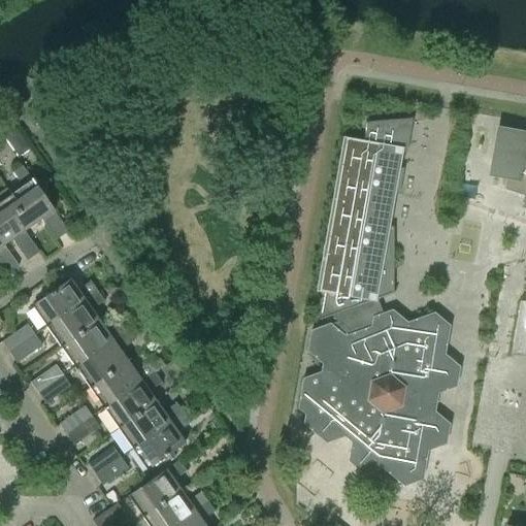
[(321,318),(333,315),(339,320),(313,329),(309,349),(324,361),(323,370),(304,376),(299,406),(306,413),(305,422),(327,440),(346,434),(353,440),(349,459),(365,472),(383,466),(404,485),(423,478),(428,450),(447,442),(450,423),(428,404),(430,394),(456,385),(460,365),(445,353),(450,324),(436,311),(408,321),(394,308),(385,313),(379,298),(396,291),(396,290),(394,290),(394,225),(387,224),(393,192),(400,193),(404,167),(397,165),(400,150),(407,151),(414,117),(367,121),(367,122),(368,122),(364,142),(347,139),(320,287),(327,288),(322,317),(321,317),(321,318)]
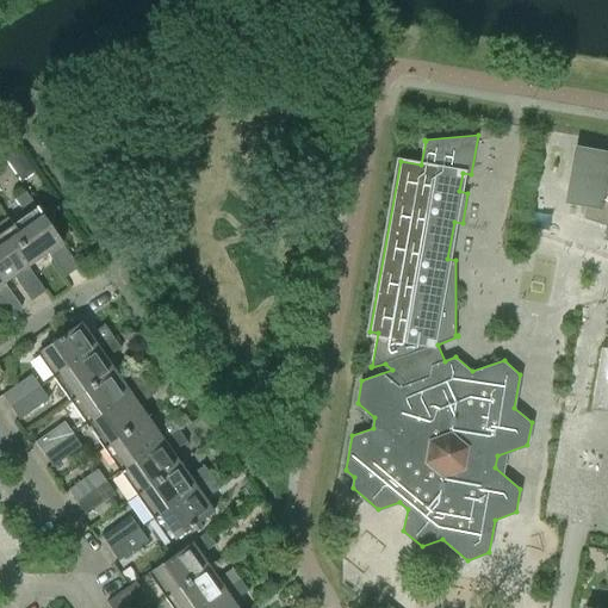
[(607,154),(577,148),(568,199),(587,203),(584,217),(607,224),(605,239),(607,239),(607,154)]
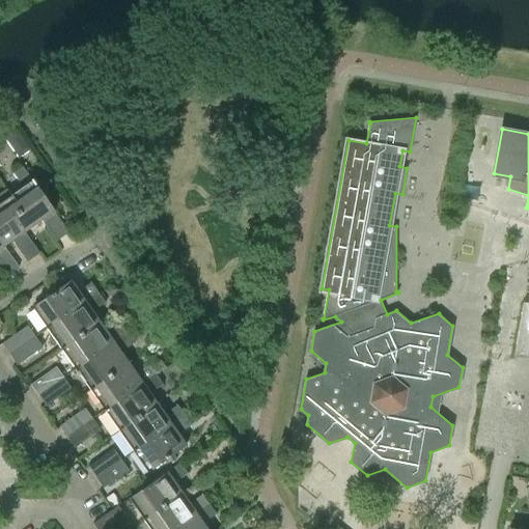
[(15,215),(25,231),(55,210),(24,165),(15,171),(23,185),(11,193),(23,209),(15,215)]
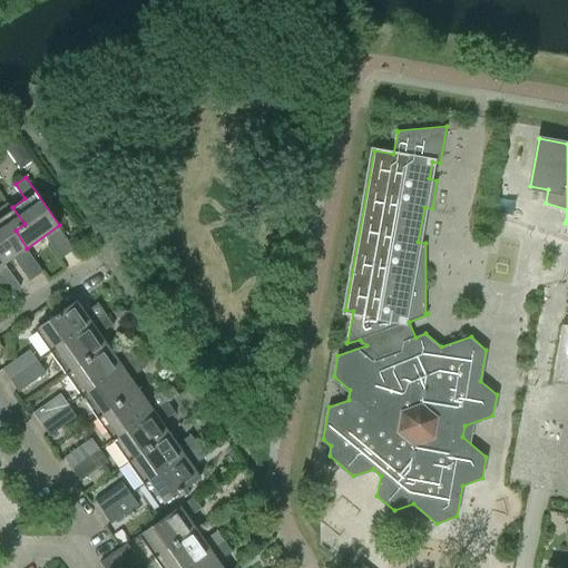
[(0,256),(5,264),(27,248),(16,231),(25,224),(12,207),(8,201),(0,206),(0,256)]
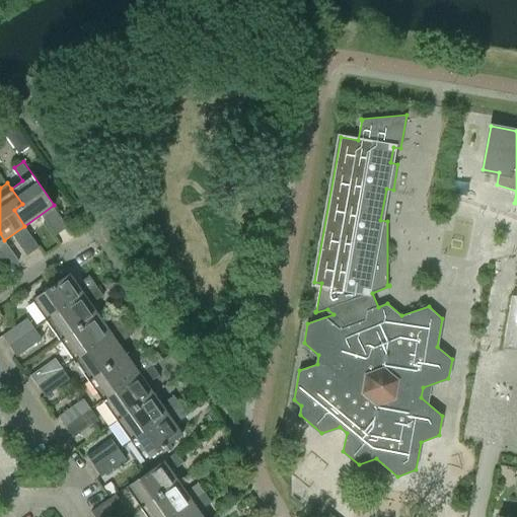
[(48,318),(97,284),(90,274),(77,283),(70,272),(37,295),(47,309),(43,312),(48,318)]
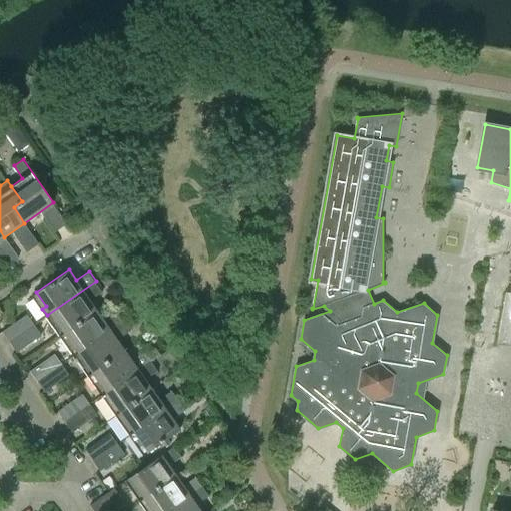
[(96,281),(47,315),(51,322),(55,319),(64,333),(97,309),(91,300),(103,291),(96,281)]
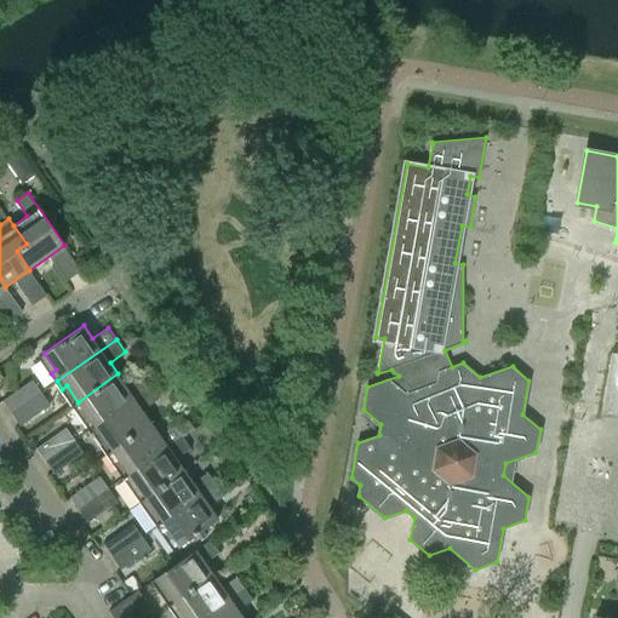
[(617,353),(612,352),(601,415),(617,418),(617,353)]
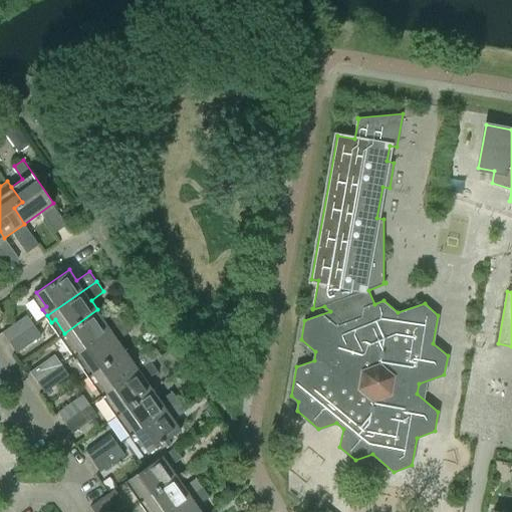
[(97,309),(64,333),(73,346),(70,348),(74,355),(123,320),(116,310),(104,319),(97,309)]
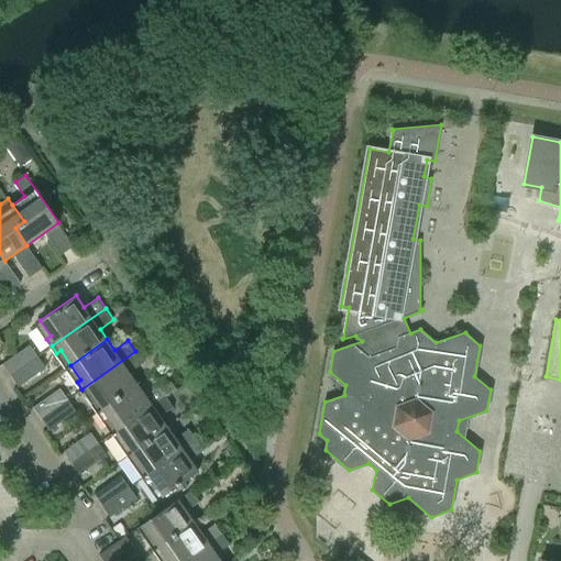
[(3,363),(11,374),(39,355),(30,344),(3,363)]
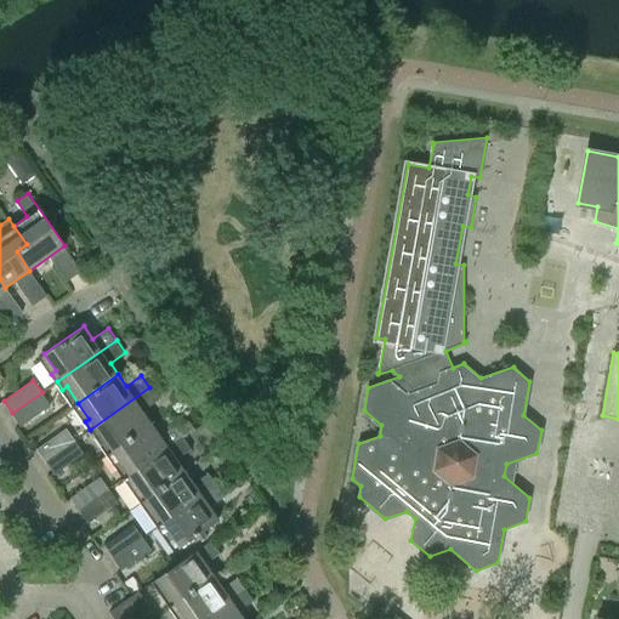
[(160,380),(149,387),(155,396),(165,388),(160,380)]
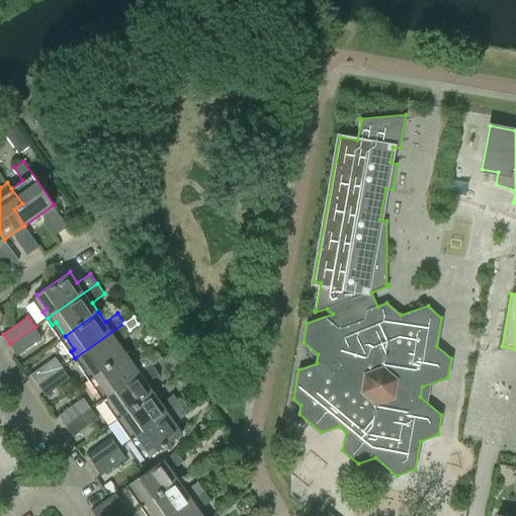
[(93,375),(126,352),(119,342),(132,334),(124,323),(75,358),(80,364),(84,362),(93,375)]
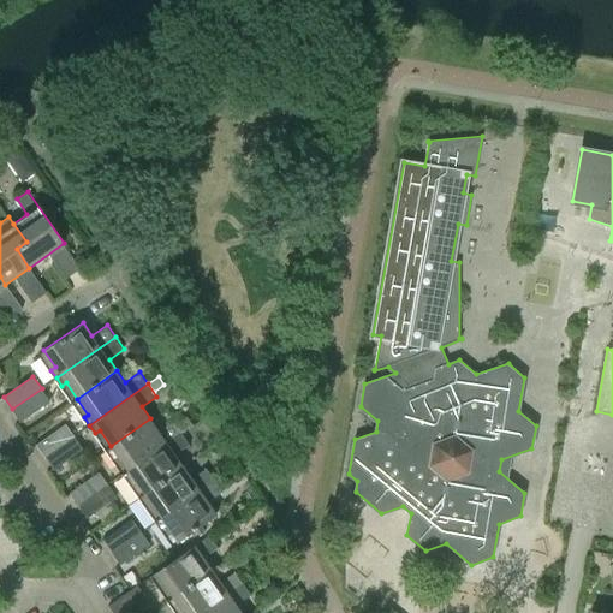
[(42,388),(12,409),(21,421),(51,400),(42,388)]
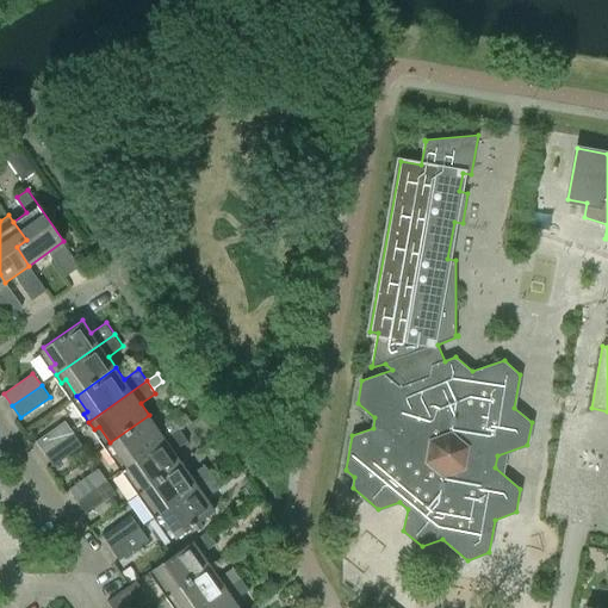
[(186,413),(174,420),(180,428),(192,420),(186,413)]
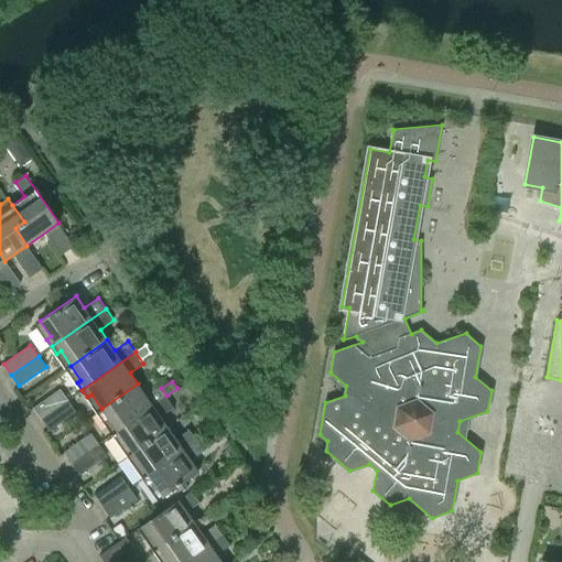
[(112,434),(166,396),(161,388),(159,385),(146,395),(138,384),(101,409),(111,423),(107,427),(112,434)]
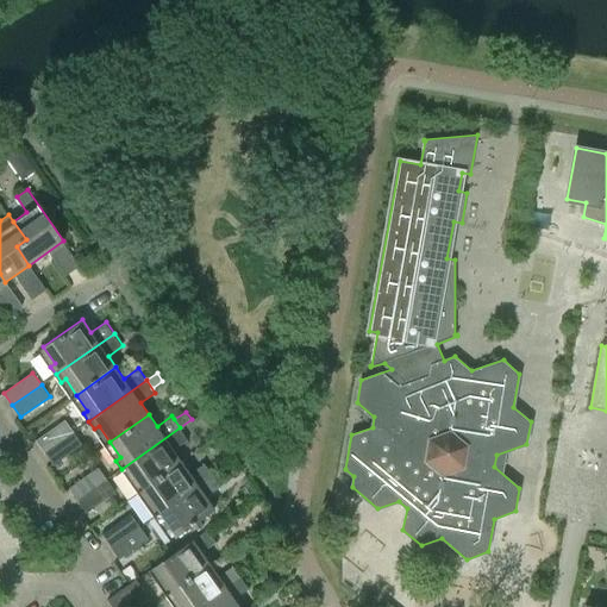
[(37,439),(45,451),(74,431),(66,419),(37,439)]
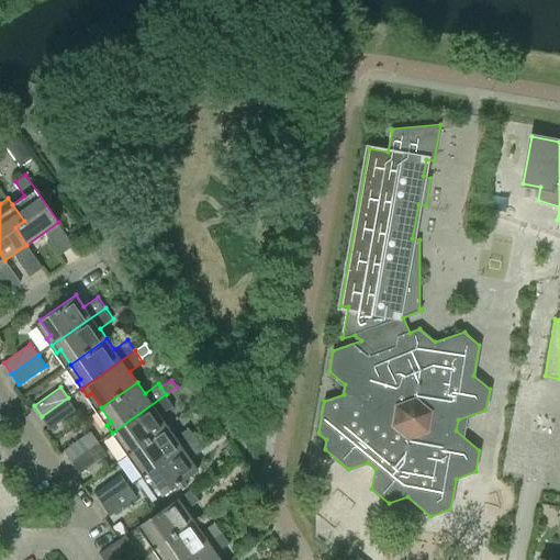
[(132,451),(167,425),(160,415),(174,405),(166,394),(112,433),(118,439),(121,437),(132,451)]
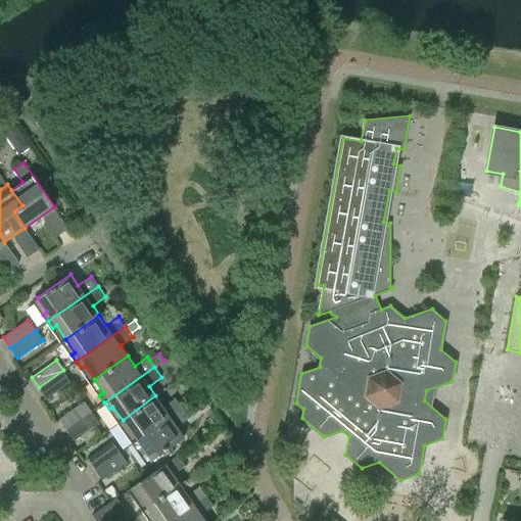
[(63,370),(39,387),(46,398),(70,381),(63,370)]
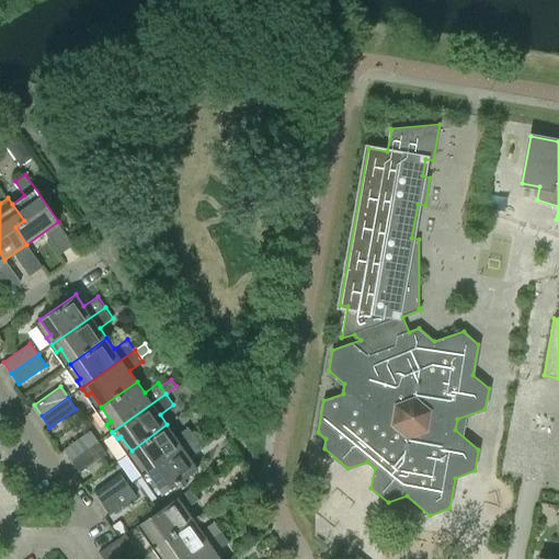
[(141,475),(196,436),(187,425),(174,435),(167,424),(132,451),(141,465),(137,467),(141,475)]
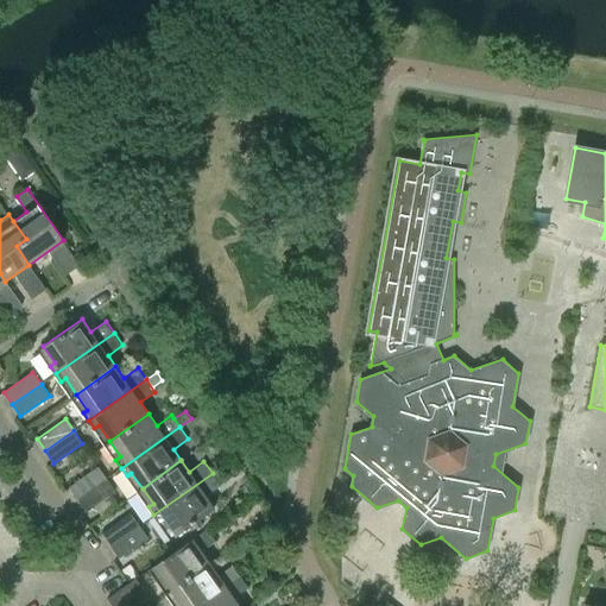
[(69,486),(79,498),(107,478),(99,466),(69,486)]
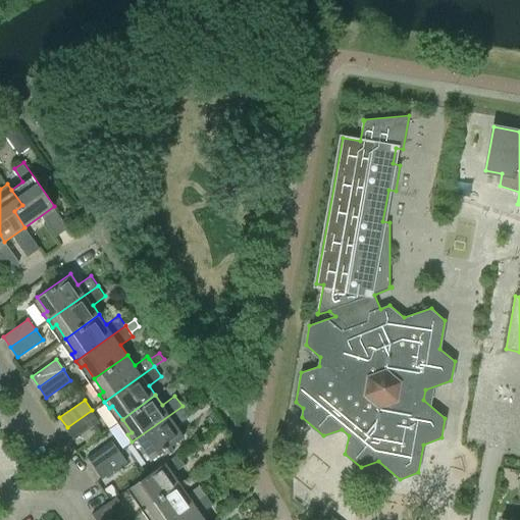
[(183,406),(132,442),(137,449),(141,446),(151,460),(165,449),(170,446),(185,436),(176,425),(190,417),(183,406)]
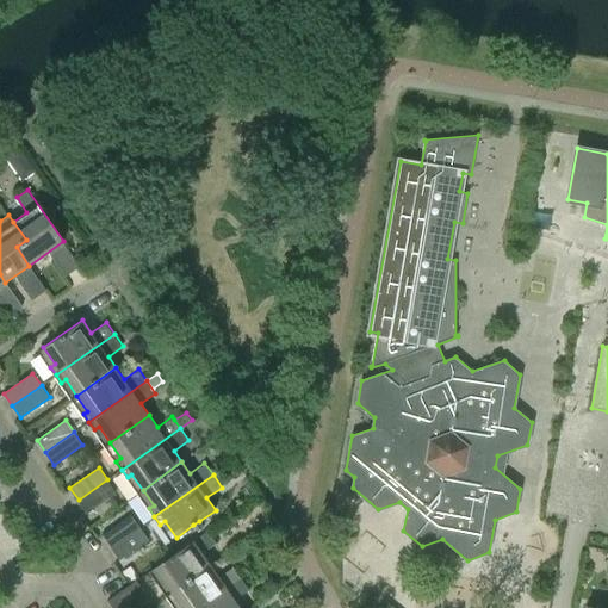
[(107,479),(79,500),(87,512),(116,491),(107,479)]
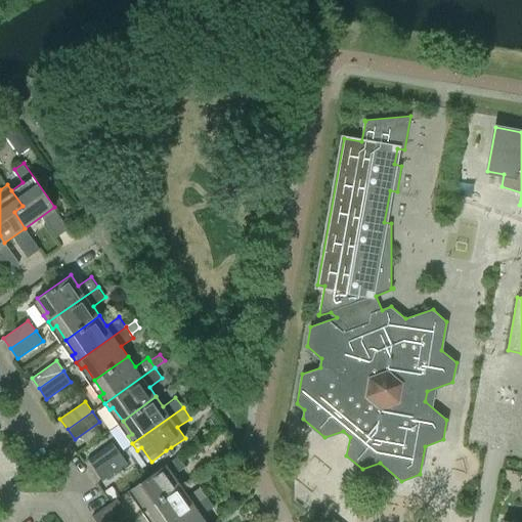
[(88,459),(95,469),(121,451),(113,441),(88,459)]
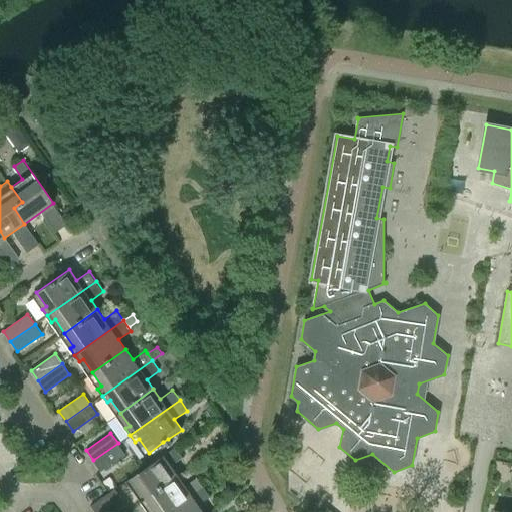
[(168,439),(163,442),(167,447),(172,443),(168,439)]
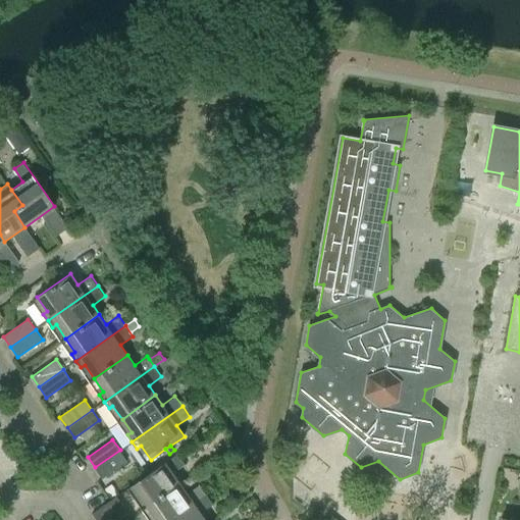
[(120,450),(95,467),(102,478),(127,461),(120,450)]
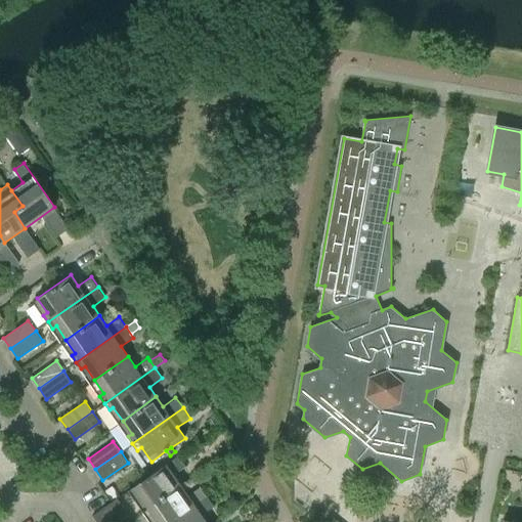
[(146,509),(180,484),(174,475),(186,466),(178,454),(132,487),(132,488),(128,490),(133,497),(137,495),(146,509)]
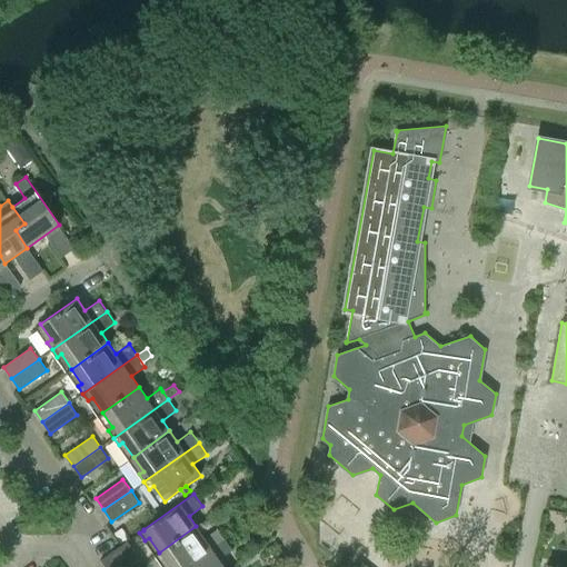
[(196,526),(159,553),(170,566),(169,566),(185,566),(225,538),(217,527),(204,537),(196,526)]
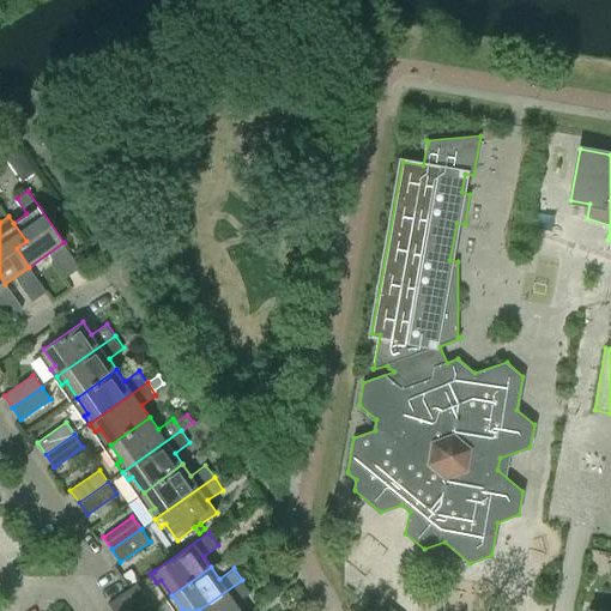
[(241,610),(236,603),(250,593),(242,580),(199,610),(241,610)]
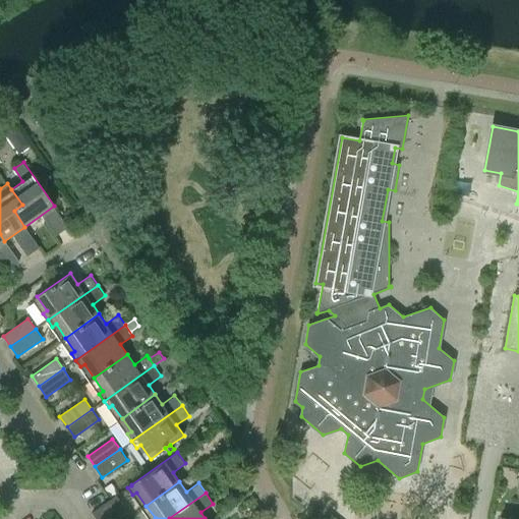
[(93,512),(97,518),(104,518),(124,505),(117,495),(93,512)]
